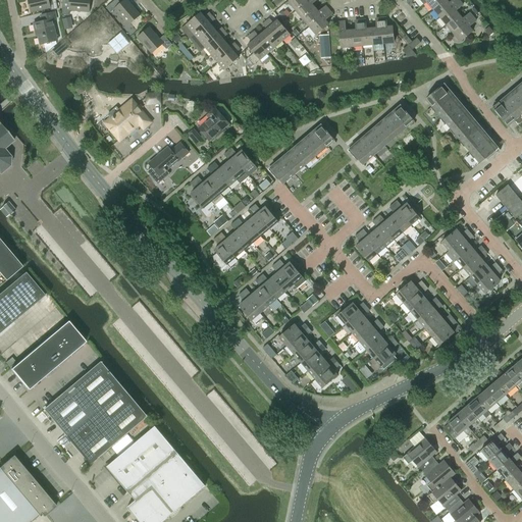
[(28,0),(31,12),(50,8),(51,10),(58,9),(55,0),(28,0)]
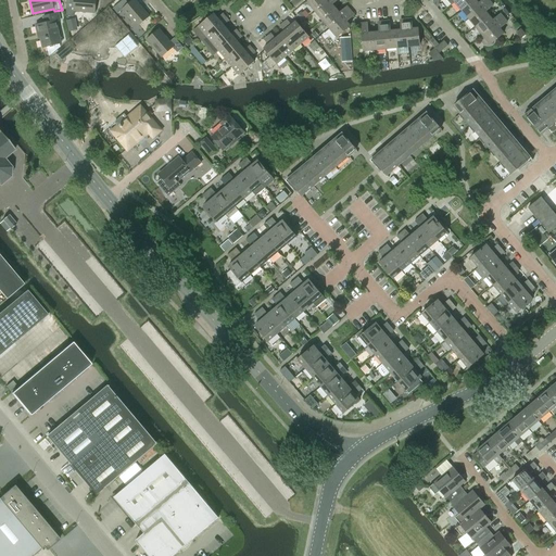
[(66,0),(65,15),(74,16),(74,11),(95,13),(96,0),(66,0)]
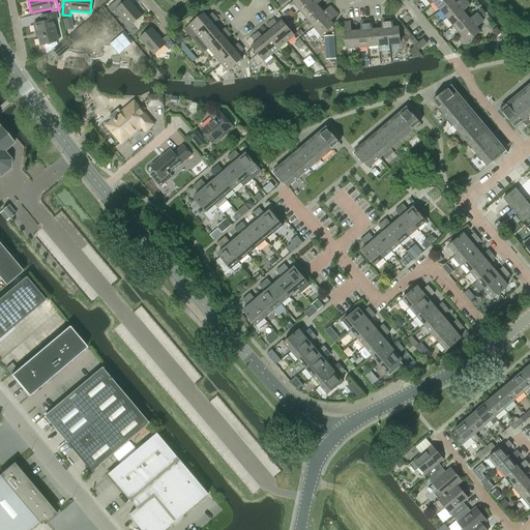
[(129,26),(142,17),(127,0),(126,0),(122,4),(118,0),(116,0),(107,8),(112,13),(116,9),(129,26)]
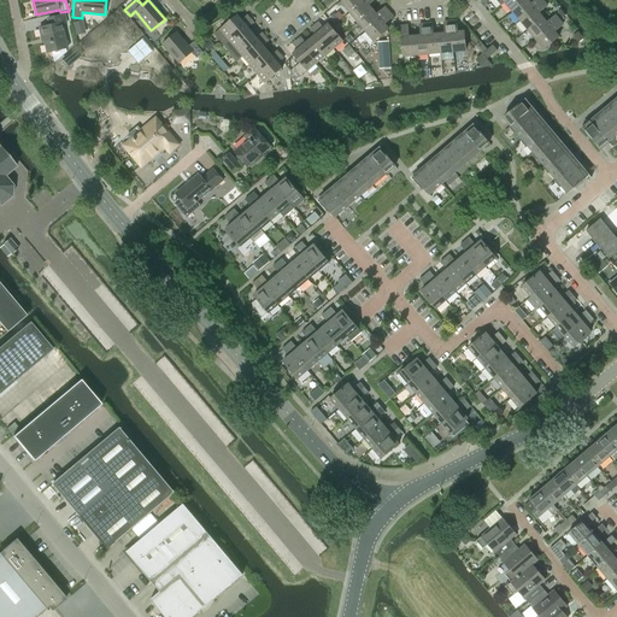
[(345,0),(341,3),(350,12),(364,0),(345,0)]
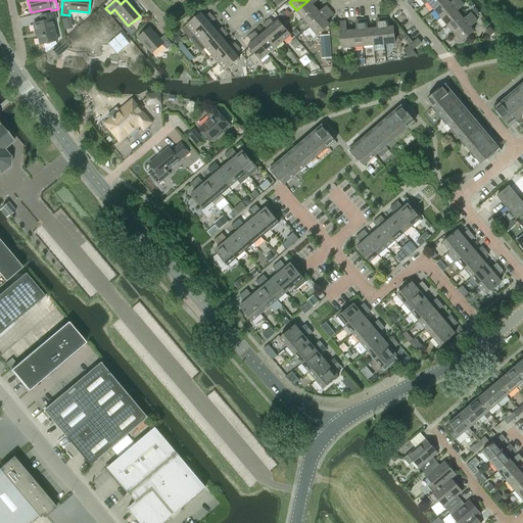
[(308,0),(296,10),(302,18),(316,8),(313,4),(317,0),(308,0)]
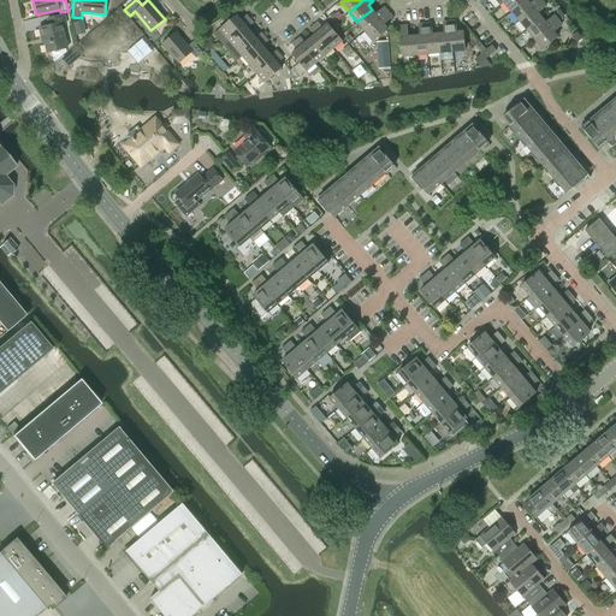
[(507,0),(503,3),(511,12),(526,0),(507,0)]
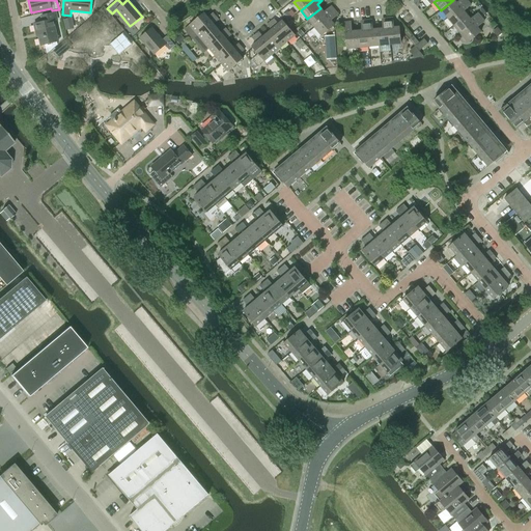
[(454,0),(453,0),(441,10),(447,19),(468,2),(466,0),(460,0),(457,3),(454,0)]
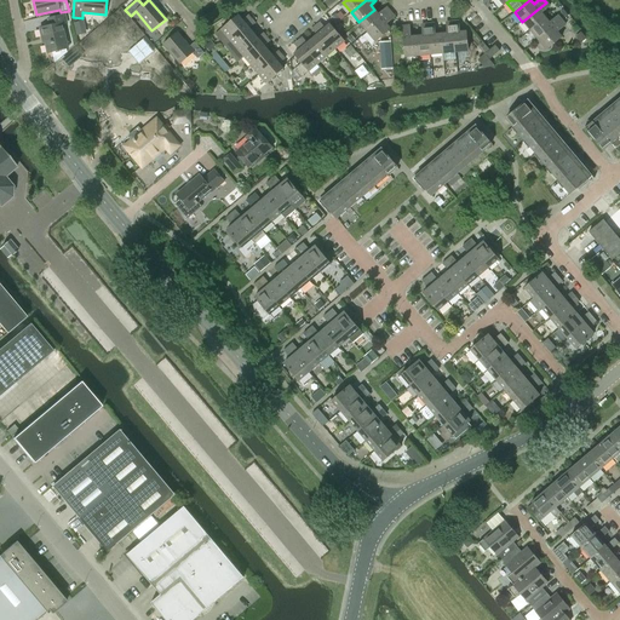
[(546,3),(522,22),(530,32),(546,18),(541,13),(550,6),(546,3)]
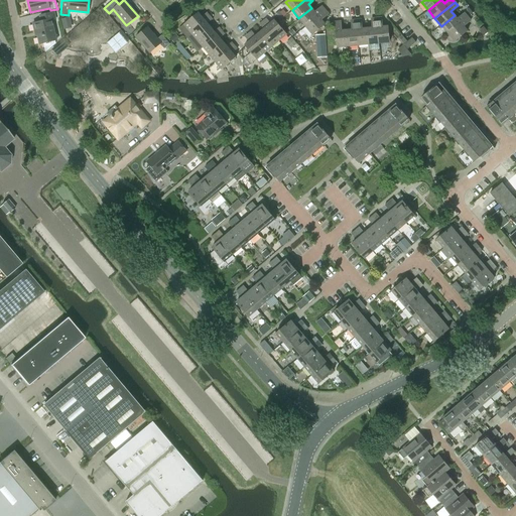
[(311,8),(298,18),(305,26),(325,10),(323,7),(314,12),(311,8)]
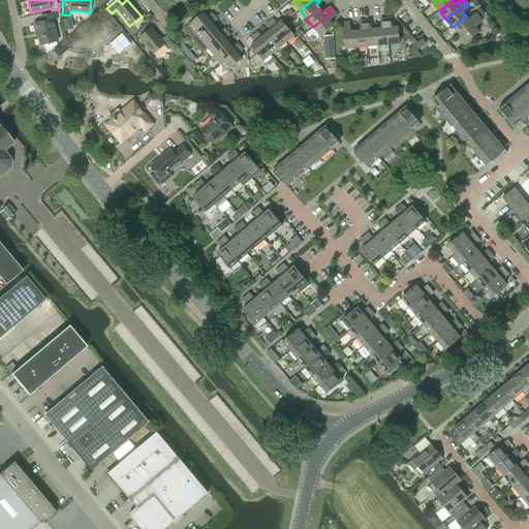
[(333,10),(313,27),(320,36),(333,25),(330,21),(337,14),(333,10)]
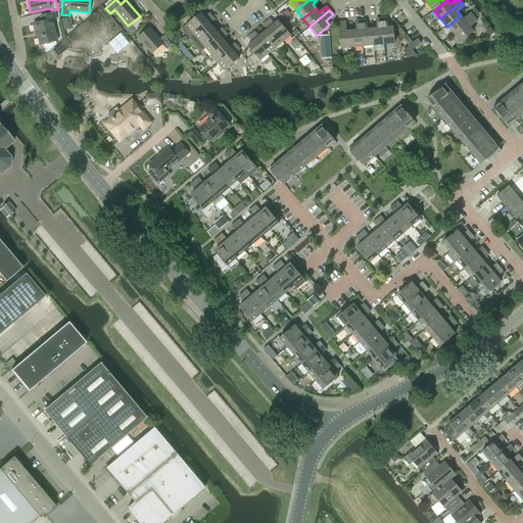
[(186,25),(193,34),(211,16),(209,13),(204,17),(200,12),(186,25)]
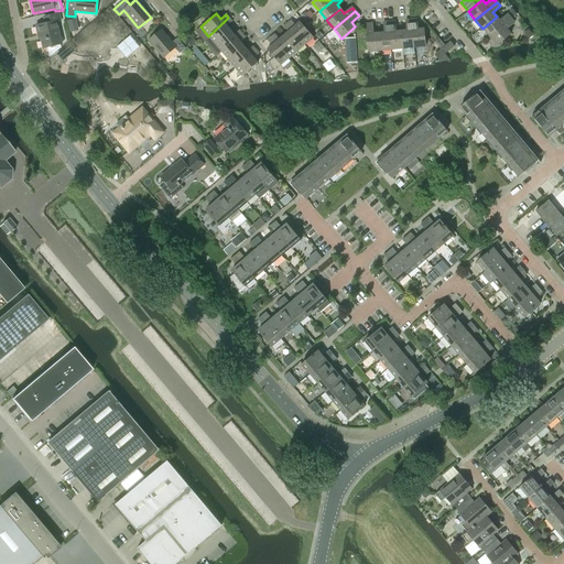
[(43,49),(47,47),(50,57),(60,47),(60,44),(61,44),(56,22),(60,21),(58,14),(43,18),(44,24),(35,26),(38,35),(40,35),(43,49)]
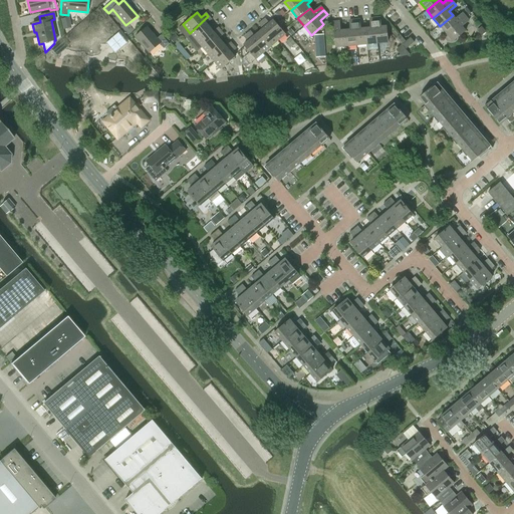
[(453,15),(440,26),(447,34),(466,17),(463,13),(456,19),(453,15)]
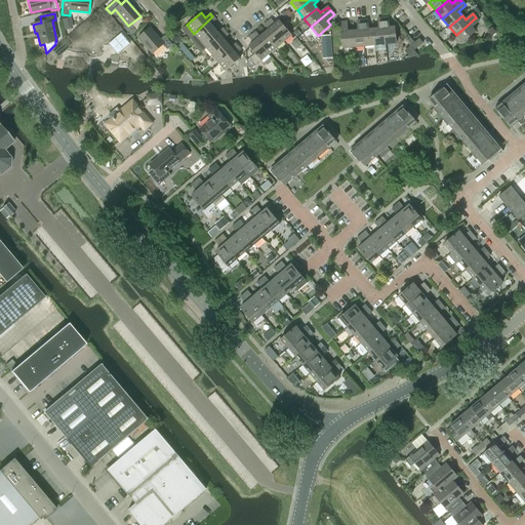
[(212,16),(194,34),(199,40),(214,28),(211,24),(215,19),(212,16)]
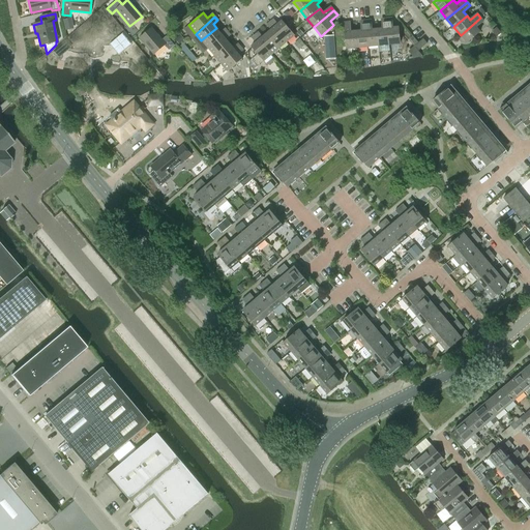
[(480,18),(461,35),(467,43),(480,32),(476,28),(483,22),(480,18)]
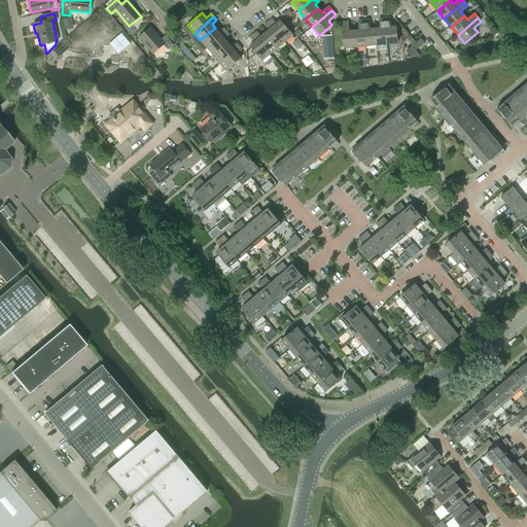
[(269,23),(285,42),(293,35),(281,21),(276,24),(272,19),(269,23)]
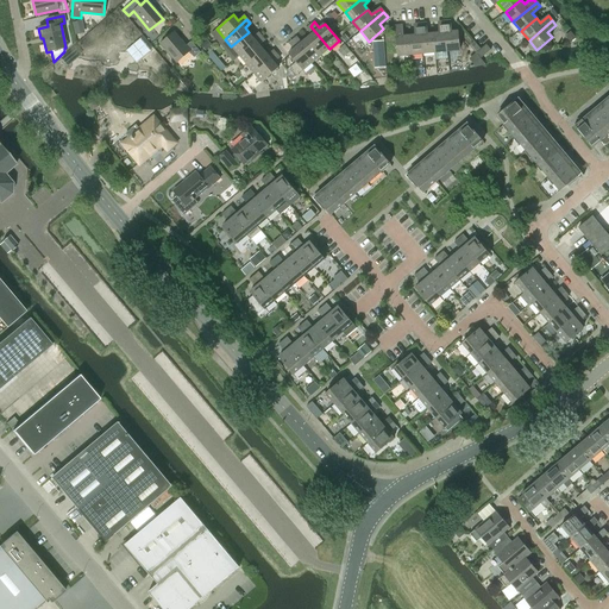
[(441,23),(444,52),(460,51),(458,31),(451,31),(450,22),(441,23)]
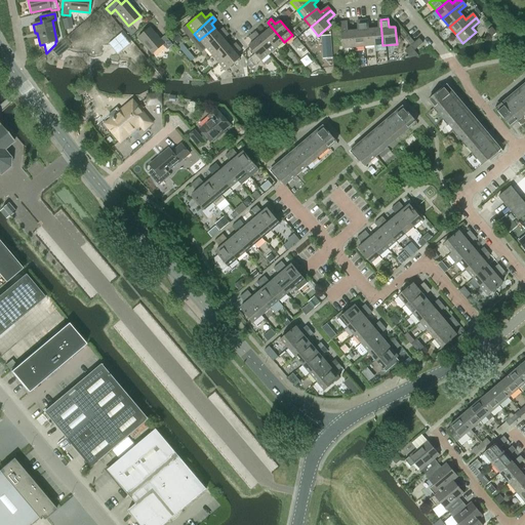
[(371,29),(373,46),(382,45),(380,19),(377,19),(378,28),(371,29)]
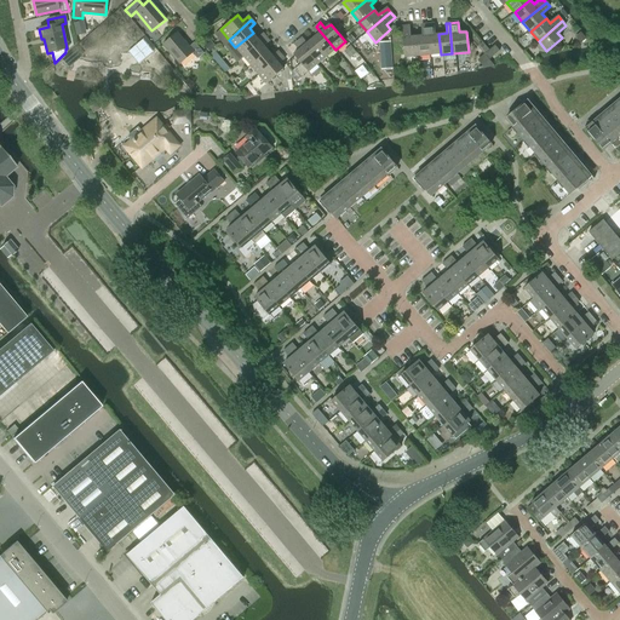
[(425,26),(428,56),(441,55),(438,34),(435,34),(434,24),(425,26)]
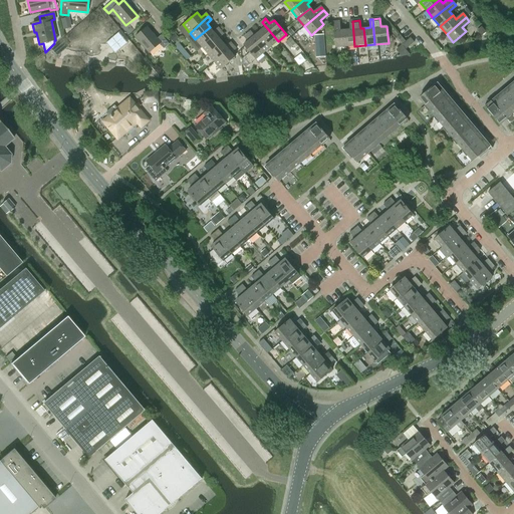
[(342,30),(344,47),(354,46),(352,21),(349,21),(350,29),(342,30)]
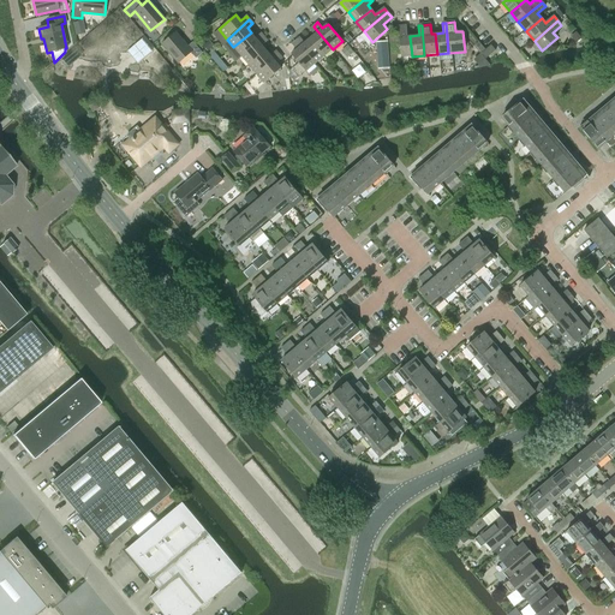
[(310,39),(323,57),(333,49),(314,27),(309,29),(314,35),(310,39)]
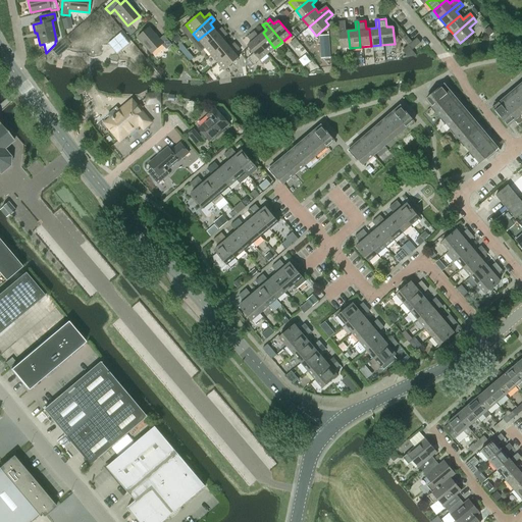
[(342,48),(350,48),(348,31),(345,31),(345,22),(340,22),(341,32),(340,32),(342,48)]
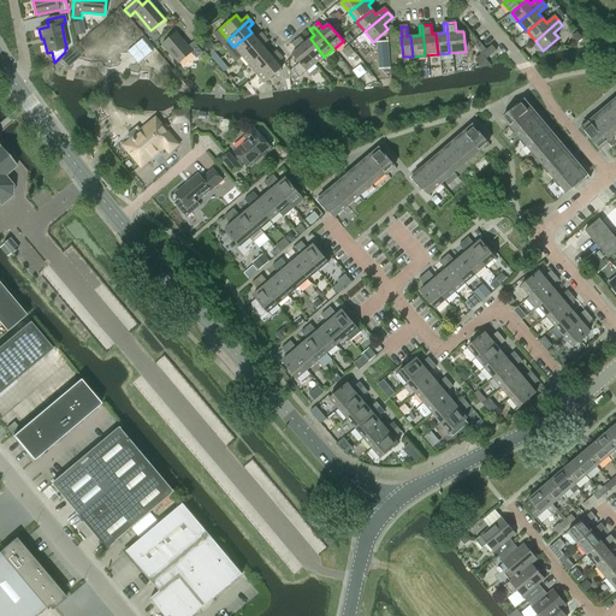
[(572,35),(578,42),(584,37),(578,30),(572,35)]
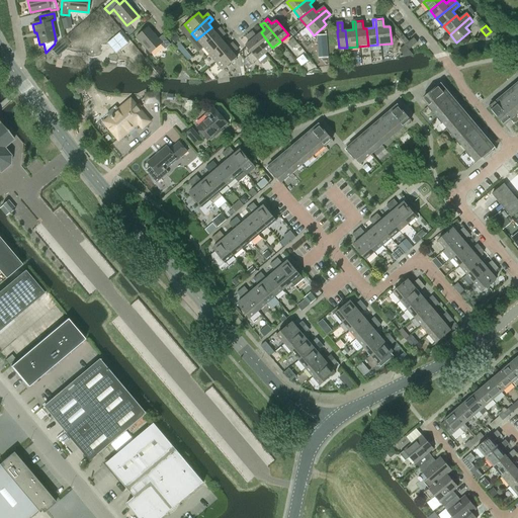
[(148,27),(136,37),(150,54),(161,44),(166,49),(170,45),(163,35),(158,39),(148,27)]
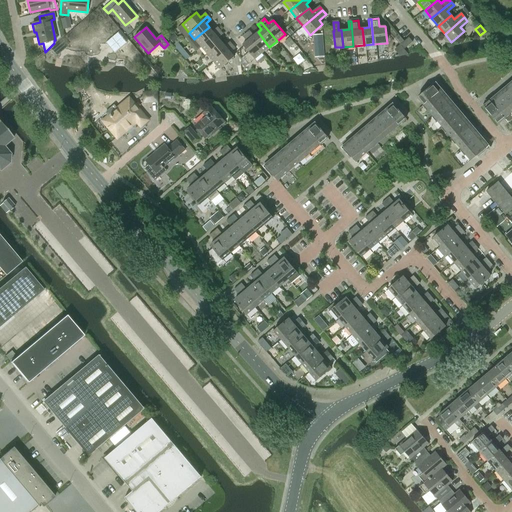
[(209,27),(194,39),(201,47),(220,30),(217,27),(212,31),(209,27)]
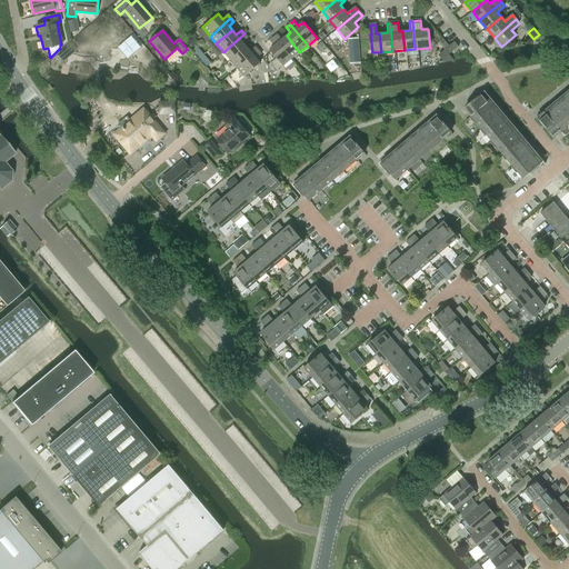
[(245,33),(223,52),(231,61),(247,47),(242,42),(248,38),(245,33)]
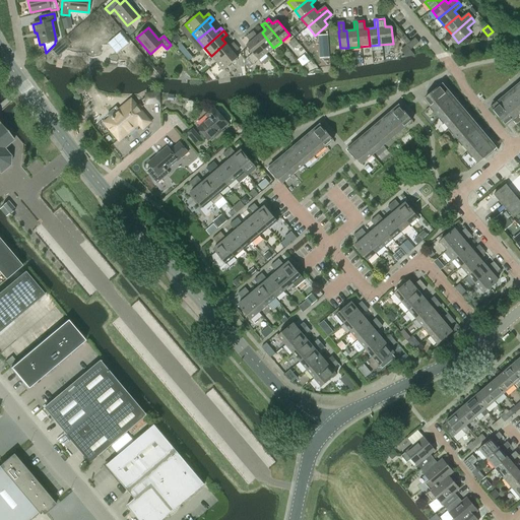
[(250,34),(266,54),(273,48),(262,33),(257,36),(253,30),(250,34)]
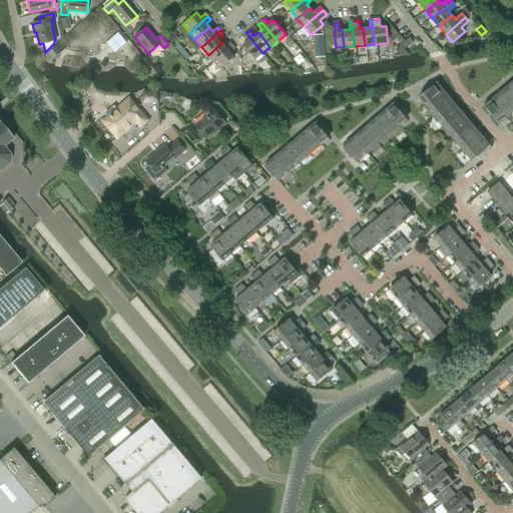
[(254,59),(263,53),(246,33),(242,36),(246,41),(242,44),(254,59)]
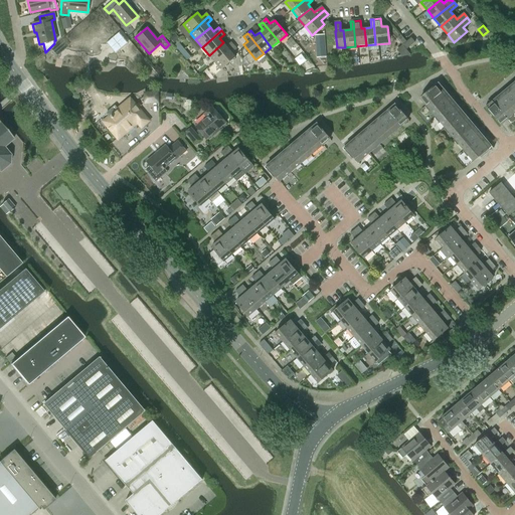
[(411,37),(403,44),(406,48),(415,42),(411,37)]
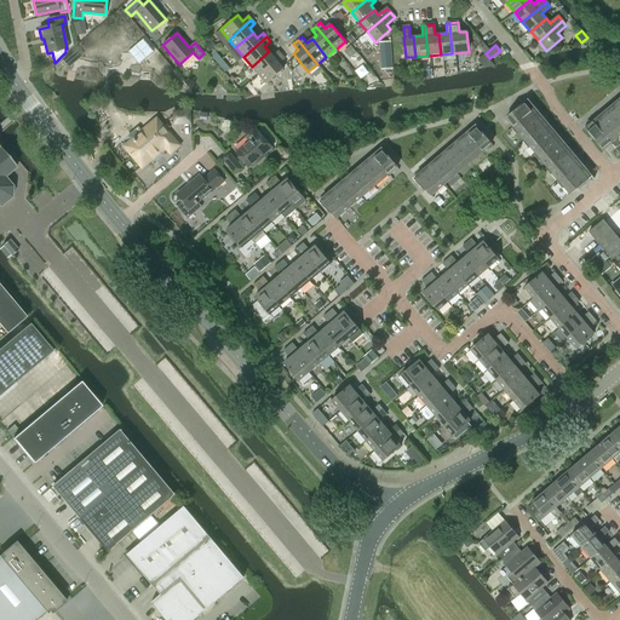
[(269,51),(252,67),(258,74),(281,55),(277,51),(273,56),(269,51)]
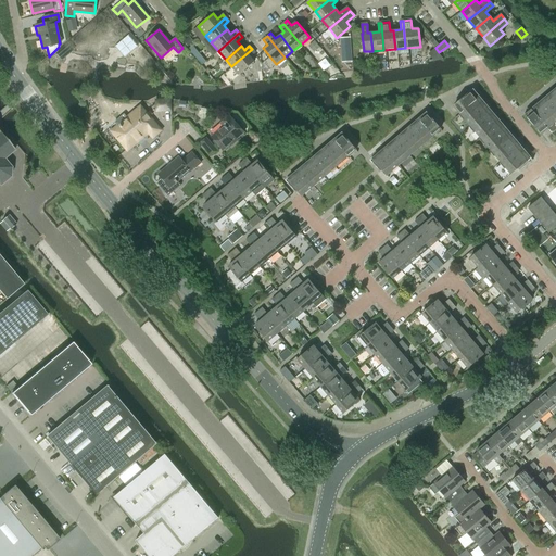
[(252,49),(231,66),(239,75),(254,62),(250,58),(255,53),(252,49)]
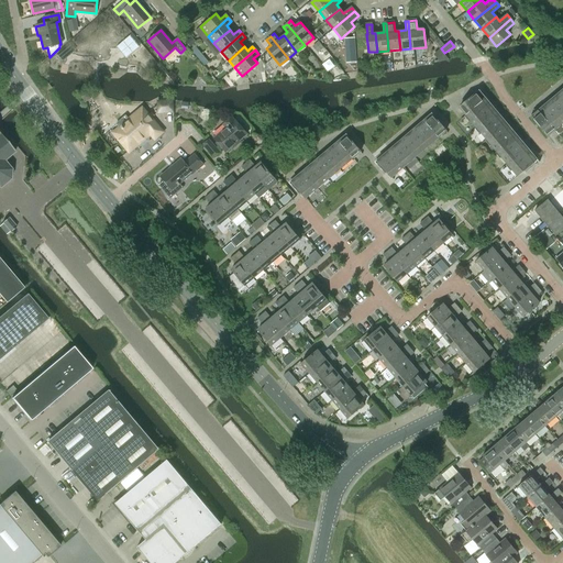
[(460,108),(466,116),(467,114),(472,120),(471,121),(476,128),(477,127),(493,113),(488,108),(492,106),(488,101),(484,103),(477,95),(481,91),(479,91),(460,108)]
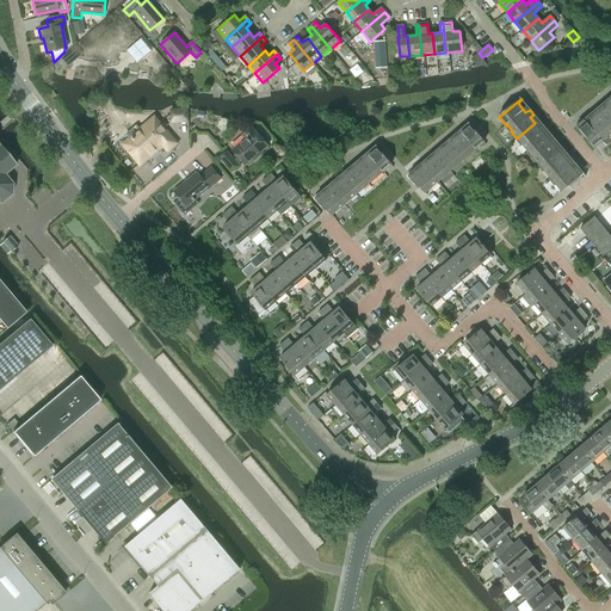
[(600,112),(610,124),(610,103),(608,106),(605,103),(600,107),(603,111),(600,112)]
